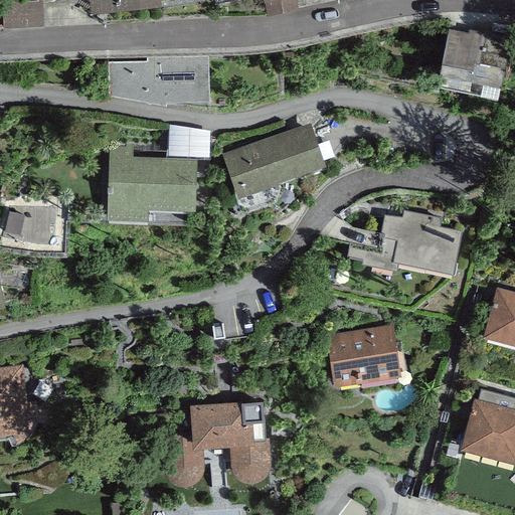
[(61,0),(62,6),(84,5),(86,20),(153,17),(152,0),(61,0)]
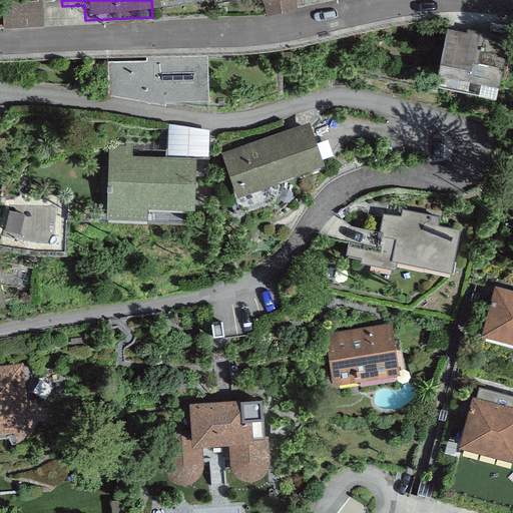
[(508,36),(448,24),(434,89),(495,102),(508,36)]
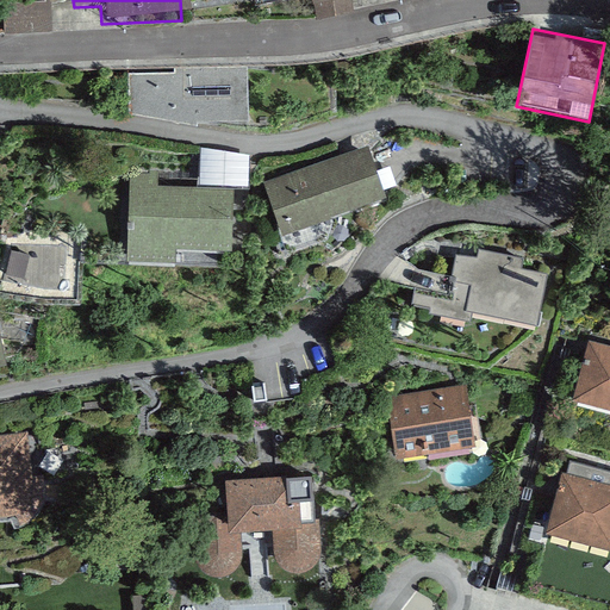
[(235,69),(117,70),(116,116),(180,128),(225,126),(235,69)]
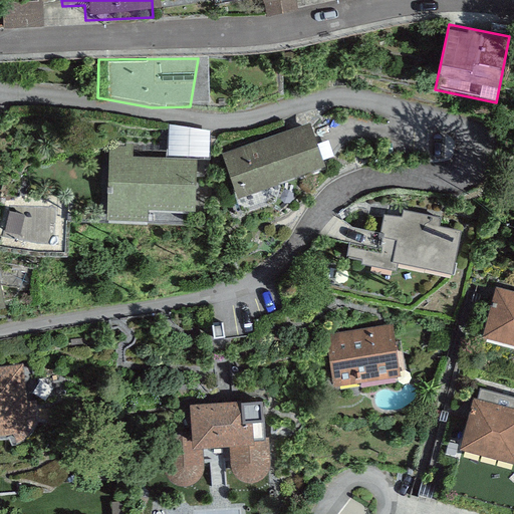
[(308,120),(222,155),(237,195),(323,161),(308,120)]
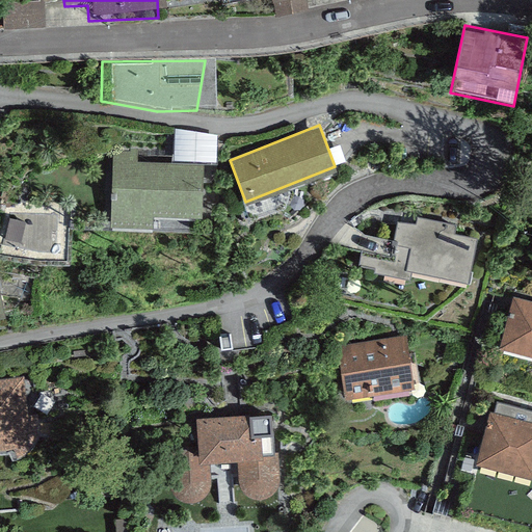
[(137,149),(113,149),(111,223),(153,225),(153,213),(202,215),(203,162),(137,160),(137,149)]
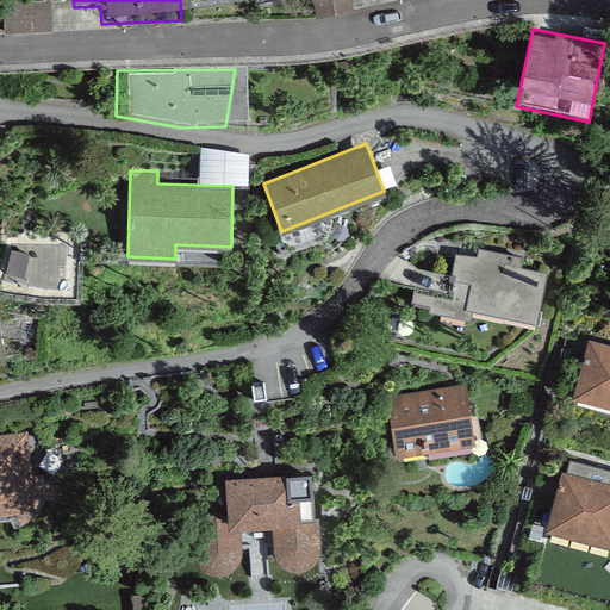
[(477,255),(455,250),(450,279),(470,282),(465,305),(536,319),(546,271),(521,266),(522,255),(478,247),(477,255)]
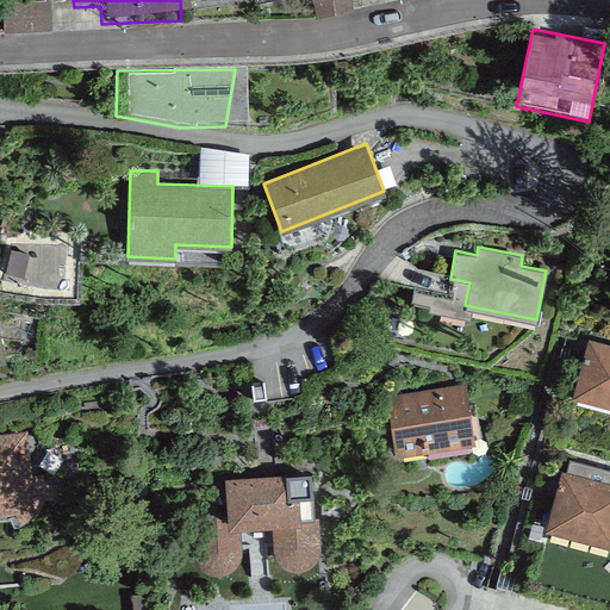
[(609,344),(586,338),(571,396),(609,406),(609,344)]
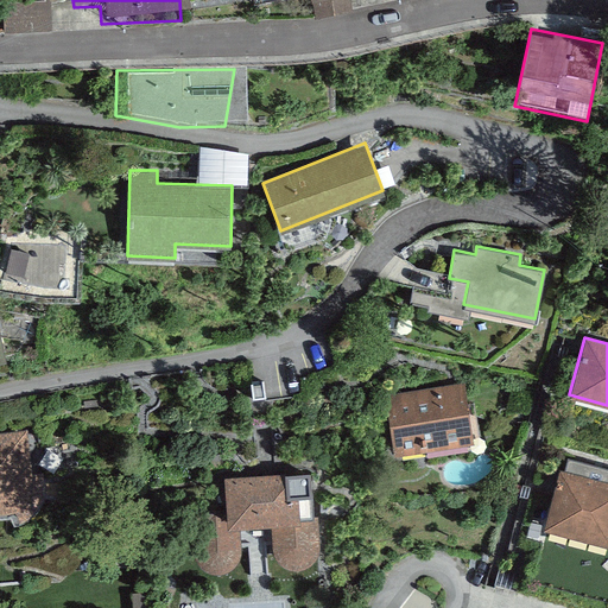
[(468,381),(386,393),(393,450),(475,438),(468,381)]
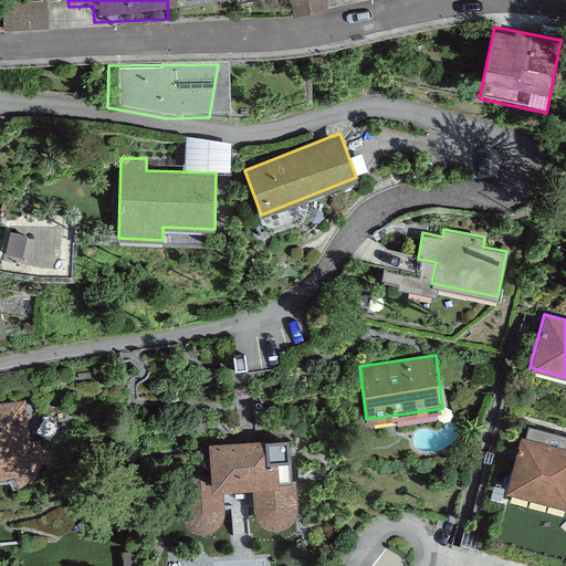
[(28,401),(0,404),(0,470),(35,467),(28,401)]
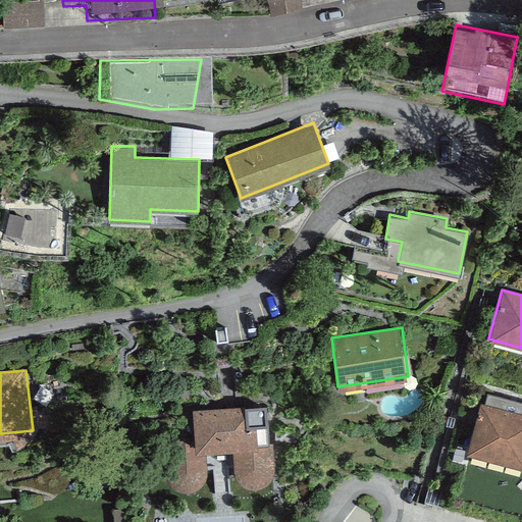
[(521,411),(482,399),(465,455),(521,471),(521,411)]
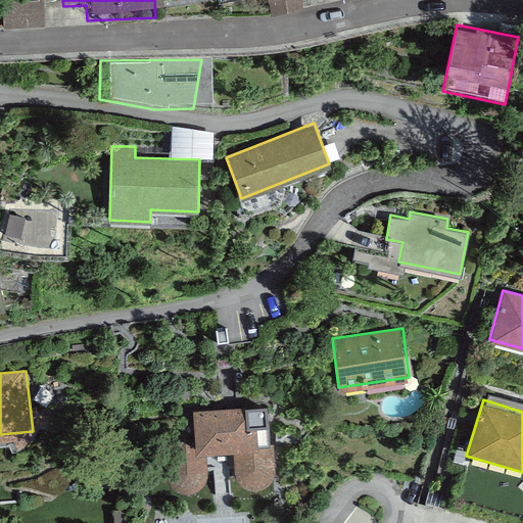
[(192,409),(194,436),(171,438),(175,486),(203,484),(200,453),(236,449),(238,483),(272,480),(268,425),(243,427),(246,405),(192,409)]
